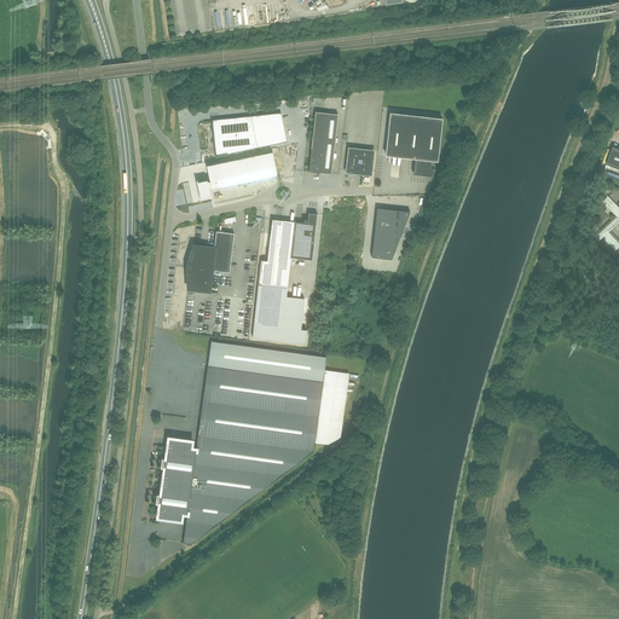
[(281,113),(212,120),(217,157),(287,142),(281,113)]
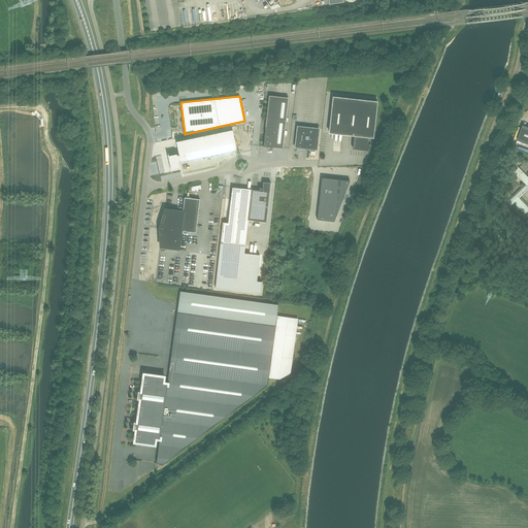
[(263,146),(283,149),(289,98),(269,96),(263,146)]
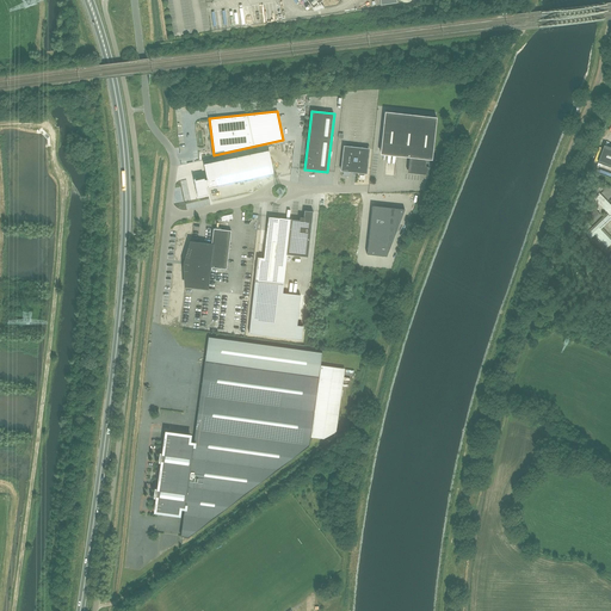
[(383,129),(381,152),(406,154),(405,156),(409,158),(408,172),(427,174),(430,160),(432,160),(437,117),(384,111),(383,129)]
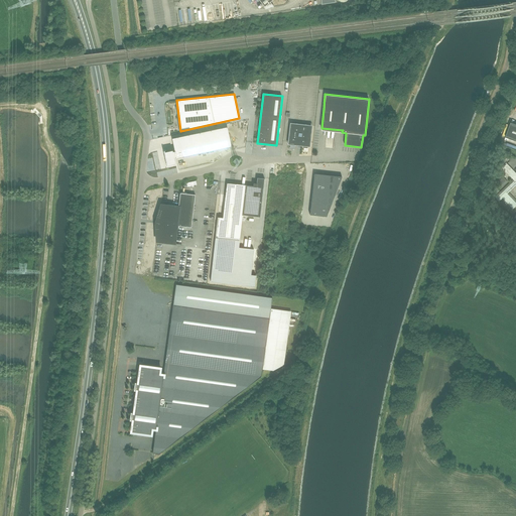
[(515,140),(515,124),(511,122),(506,137),(515,140)]
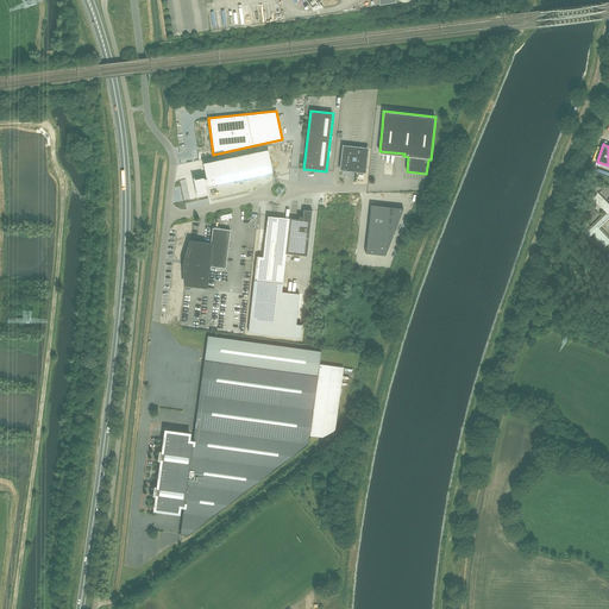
[(355,171),(365,173),(368,148),(344,145),(340,169),(351,170),(353,173),(355,171)]
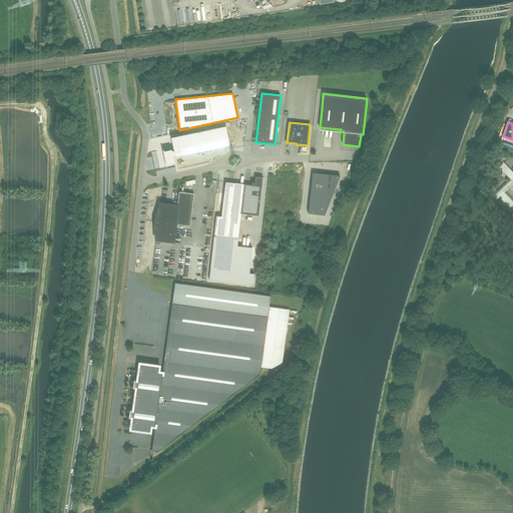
[(225,126),(171,137),(173,150),(171,150),(171,149),(163,151),(166,164),(174,162),(172,156),(175,156),(175,157),(229,145),(225,126)]
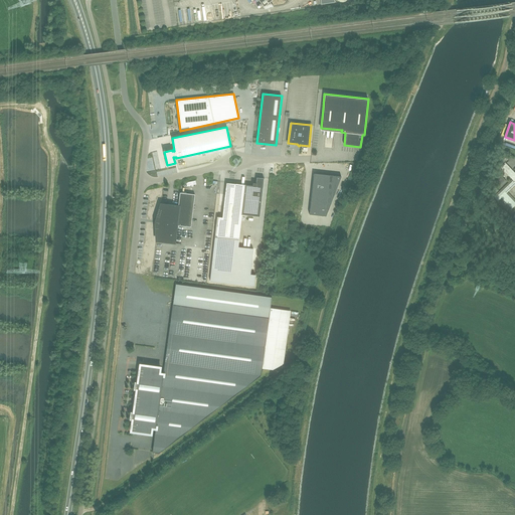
[(512,178),(514,174),(514,172),(506,163),(502,167),(512,178)]
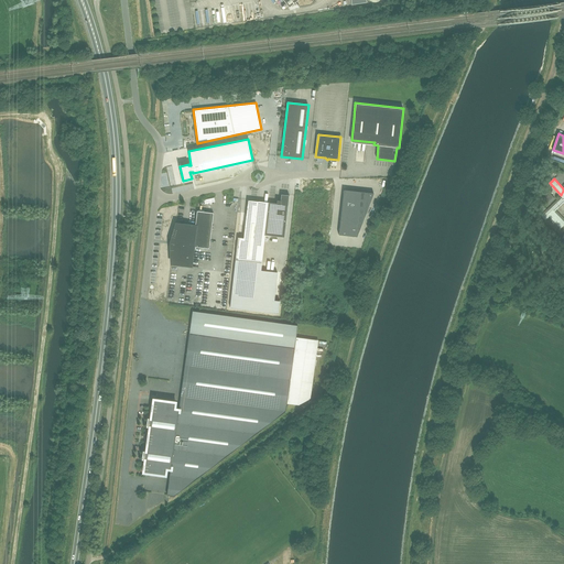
[(344,190),(339,231),(338,235),(357,237),(373,193),(344,190)]
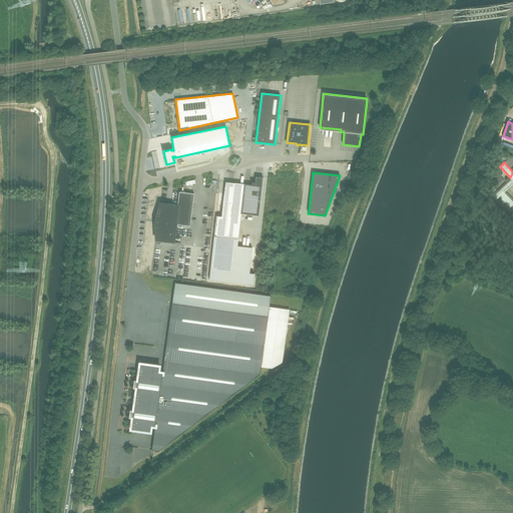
[(512,173),(510,177),(512,179),(494,196),(496,199),(500,196),(511,207),(512,204),(512,200),(504,192),(512,183),(512,173)]
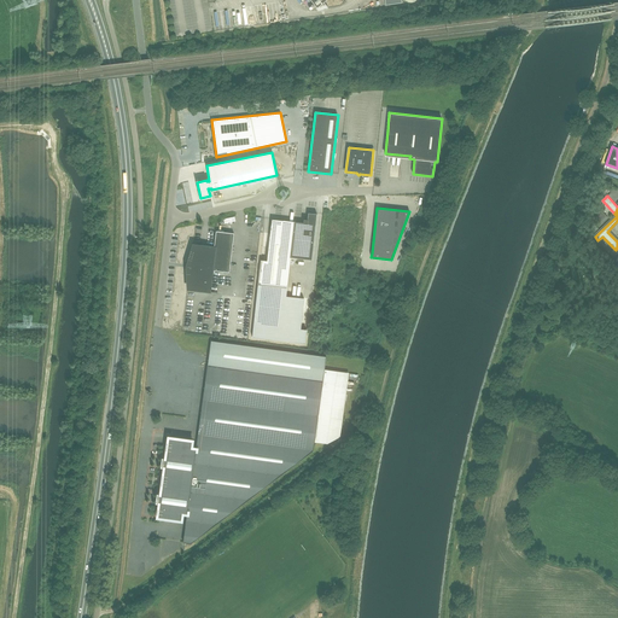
[(303,223),(272,220),(267,261),(261,261),(252,337),(305,343),(307,330),(301,330),(304,298),(286,296),(290,258),(312,261),(316,214),(308,213),(307,220),(304,220),(303,223)]
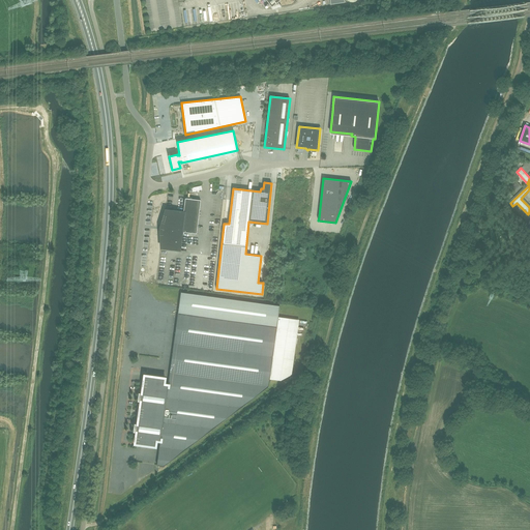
[(162,235),(163,248),(180,251),(182,232),(197,234),(201,200),(185,199),(183,211),(167,209),(164,223),(163,223),(162,235)]
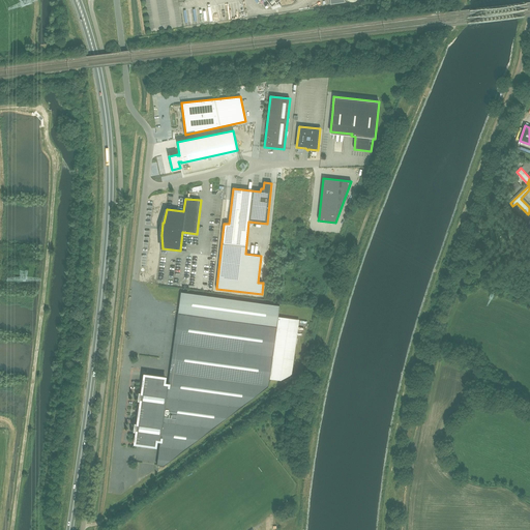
[(268,386),(269,379),(276,327),(277,317),(280,305),(183,292),(181,292),(179,303),(178,314),(168,385),(164,384),(165,378),(145,376),(142,394),(140,393),(139,400),(141,401),(138,424),(136,424),(135,431),(137,431),(136,443),(155,446),(156,440),(160,441),(157,460),(157,465),(158,466),(164,466),(166,465),(268,386)]
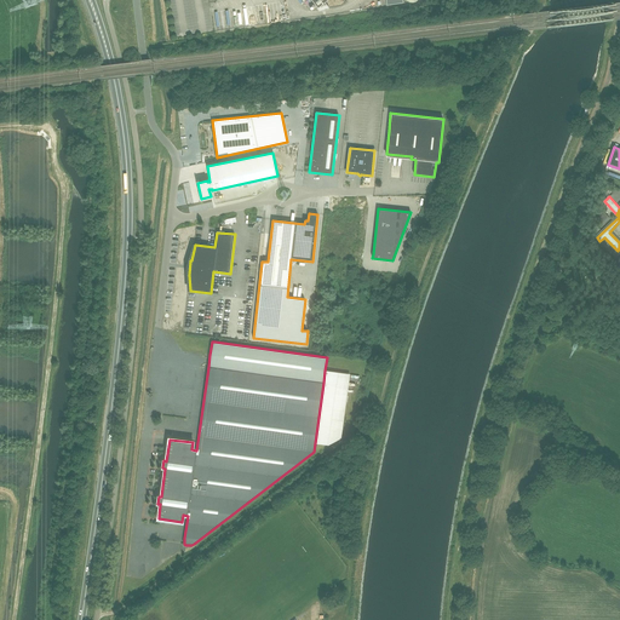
[(321,442),(344,445),(352,374),(327,371),(320,431),(323,432),(322,440),(321,440),(321,442)]
